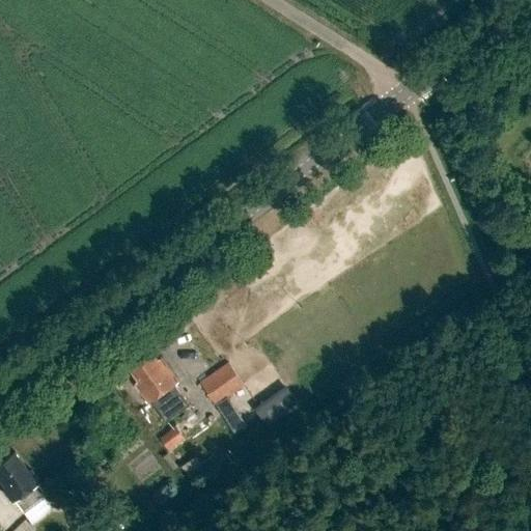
[(128,367),(138,382),(134,384),(148,403),(151,401),(160,414),(184,397),(174,385),(177,383),(161,359),(158,361),(150,351),(128,367)]
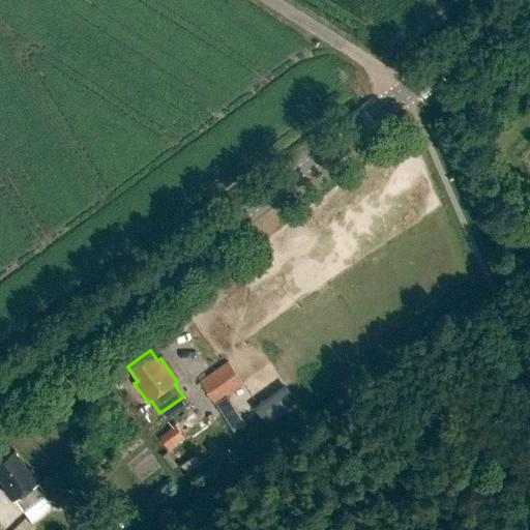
[(228,362),(200,382),(214,404),(243,384),(228,362)]
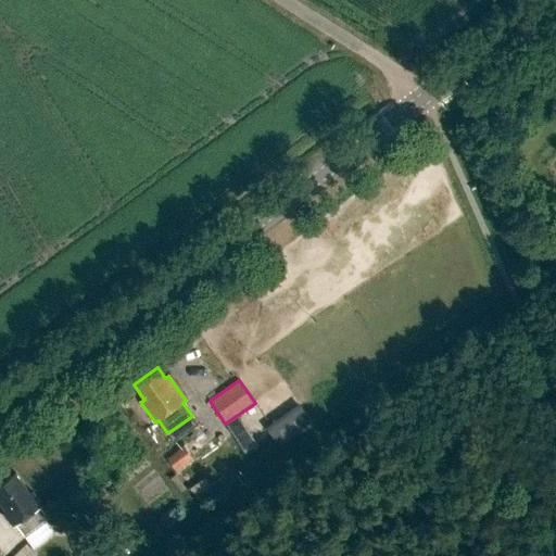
[(262,444),(242,417),(230,425),(249,453),(262,444)]
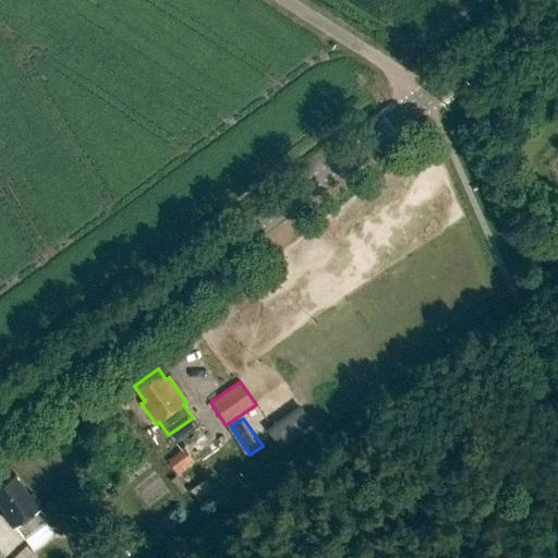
[(184,448),(168,461),(177,473),(193,461),(184,448)]
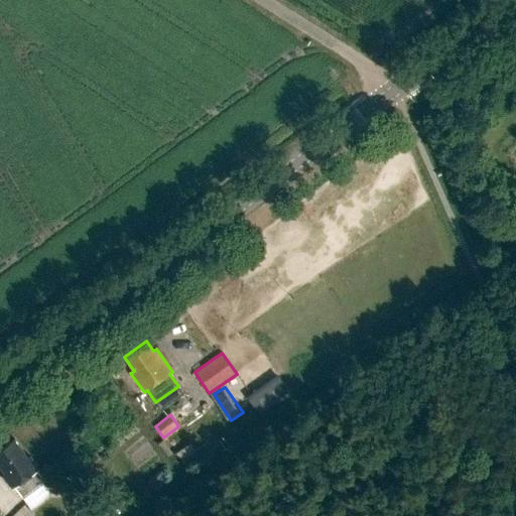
[(0,448),(0,468),(5,475),(3,476),(12,489),(14,488),(22,498),(44,481),(37,471),(39,469),(29,457),(27,458),(14,439),(0,448)]
